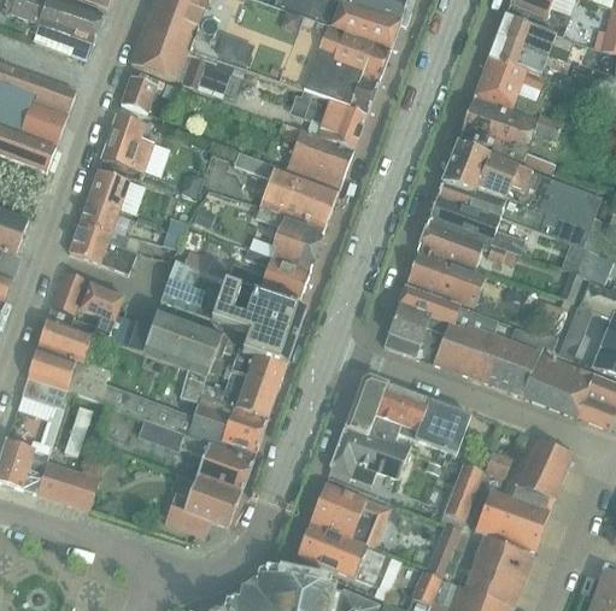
[(105,12),(68,0),(13,0),(11,10),(80,35),(76,42),(91,48),(105,12)]
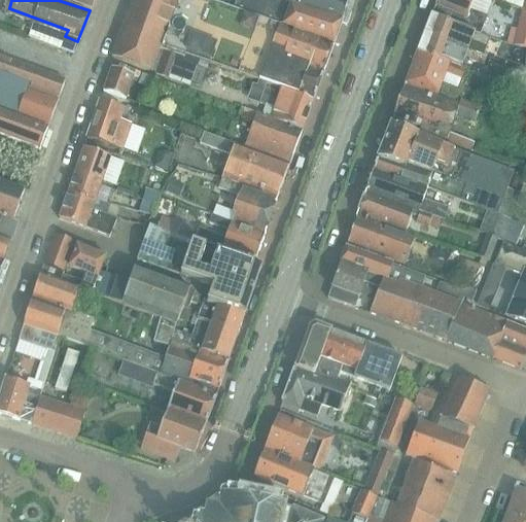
[(131,0),(125,21),(163,35),(175,0),(131,0)]
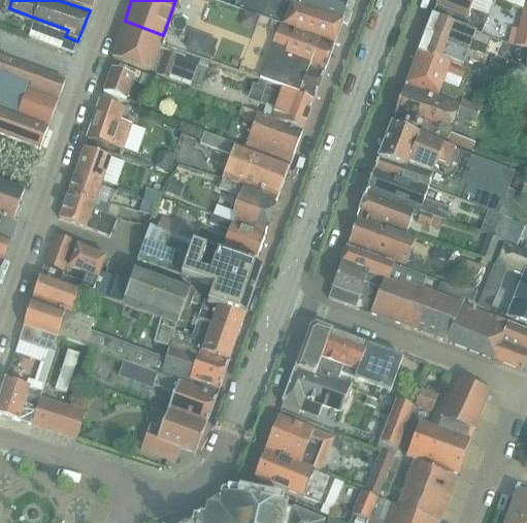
[(161,45),(164,46),(189,56),(190,53),(273,82),(273,83),(314,96),(334,41),(258,13),(219,0),(175,0),(163,35),(159,45),(160,46),(161,45)]
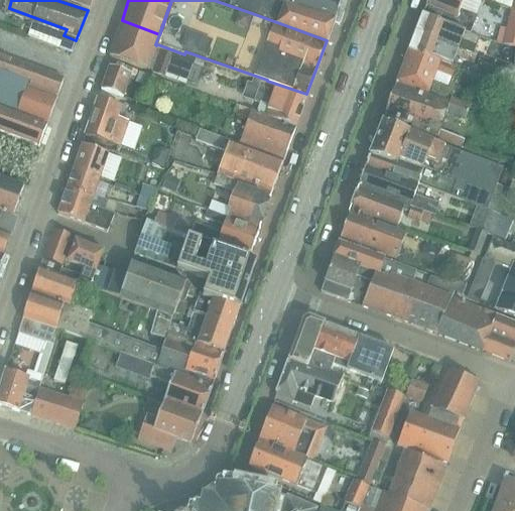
[(236,0),(234,7),(252,13),(327,40),(334,19),(280,0),(236,0)]
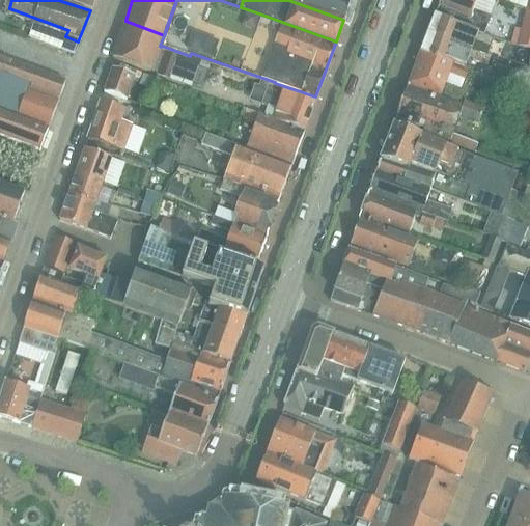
[(288,0),(343,20),(343,19),(347,21),(350,21),(354,8),(353,7),(349,6),(349,5),(350,0),(288,0)]
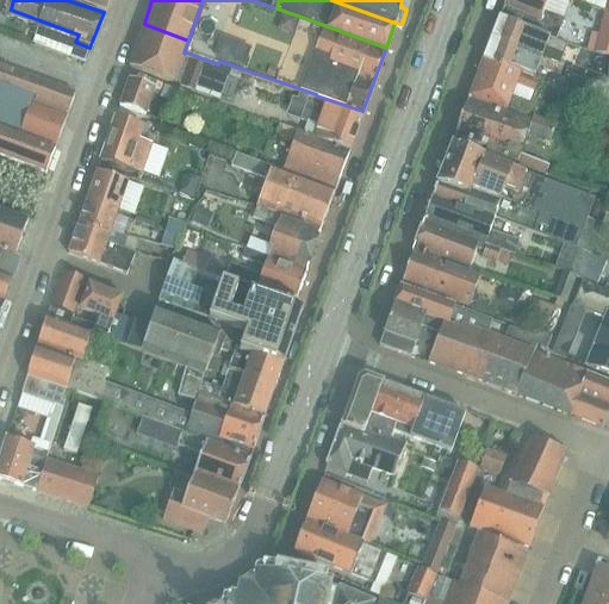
[(503,0),(504,0),(554,20),(558,11),(545,5),(546,0),(503,0)]
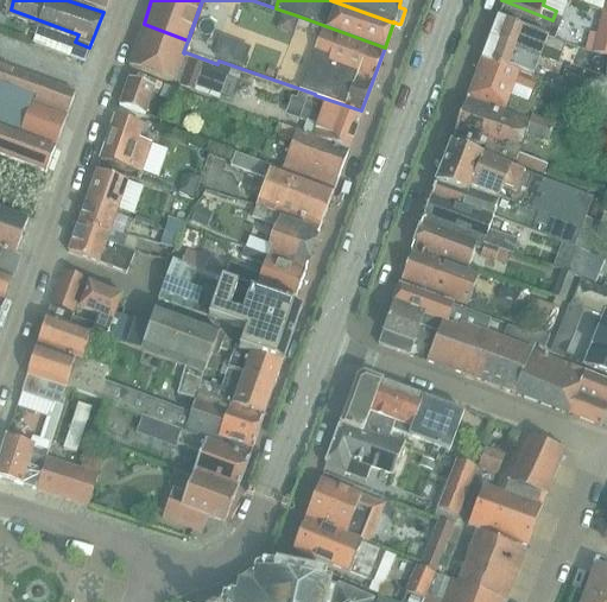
[(606,7),(602,6),(593,46),(598,49),(606,51),(606,7)]
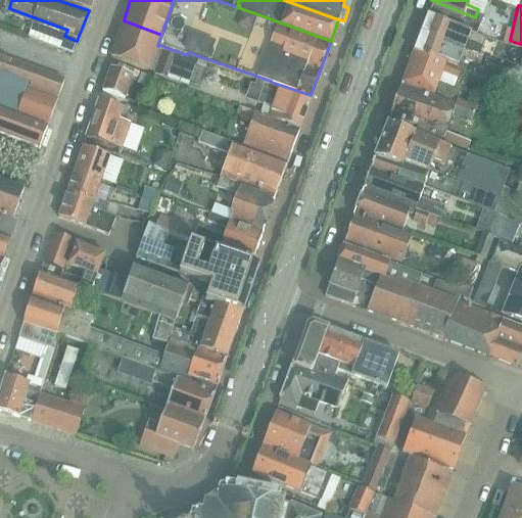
[(427,10),(421,29),(464,45),(476,49),(479,40),(482,41),(485,32),(427,10)]
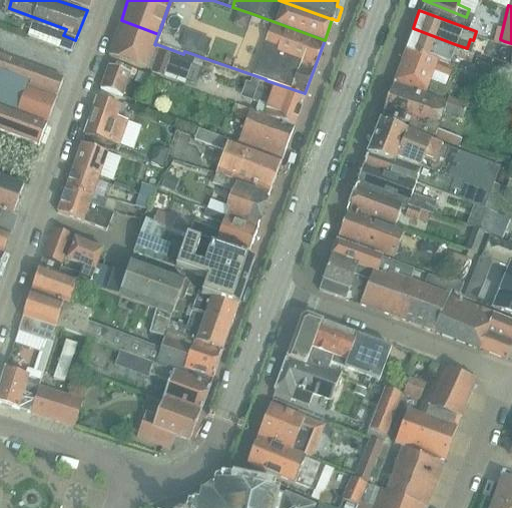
[(109,52),(111,53),(147,66),(154,44),(158,34),(121,20),(109,52)]
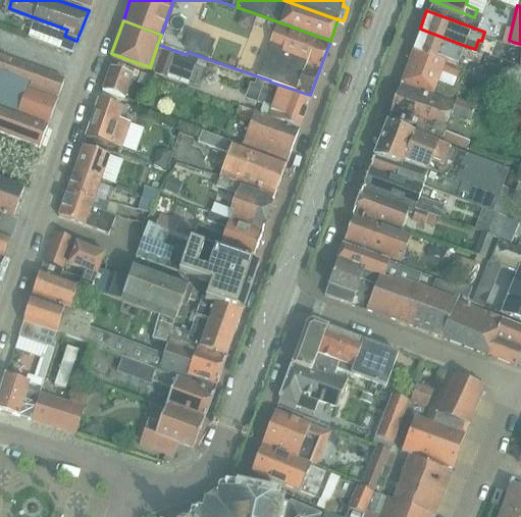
[(463,45),(420,29),(413,47),(456,62),(460,53),(465,54),(465,56),(478,60),(481,51),(475,49),(463,45)]
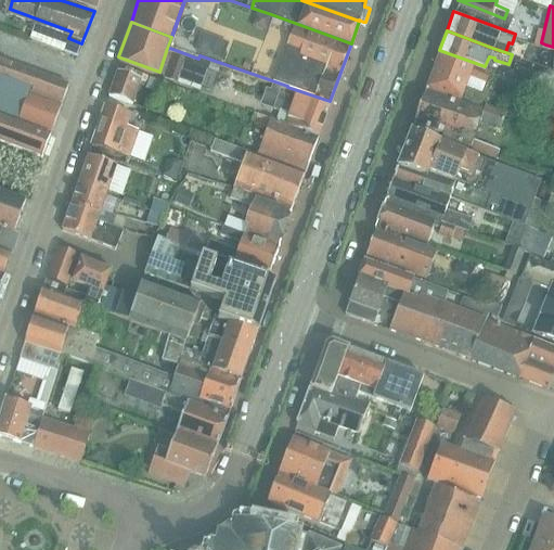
[(190,81),(198,59),(172,49),(164,73),(180,79),(181,75),(182,75),(189,81),(190,81)]
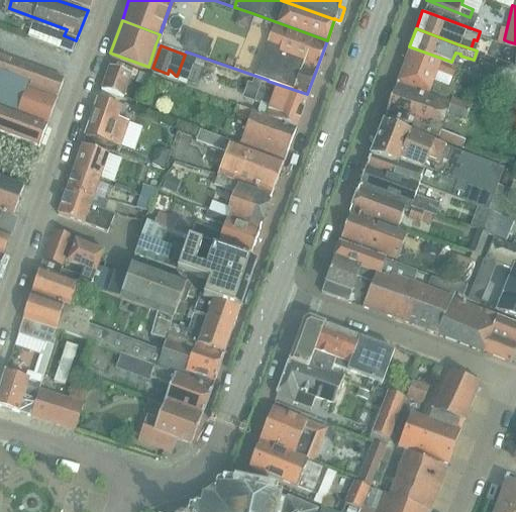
[(409,46),(396,82),(427,93),(432,77),(455,85),(458,76),(453,74),(457,64),(451,62),(409,46)]
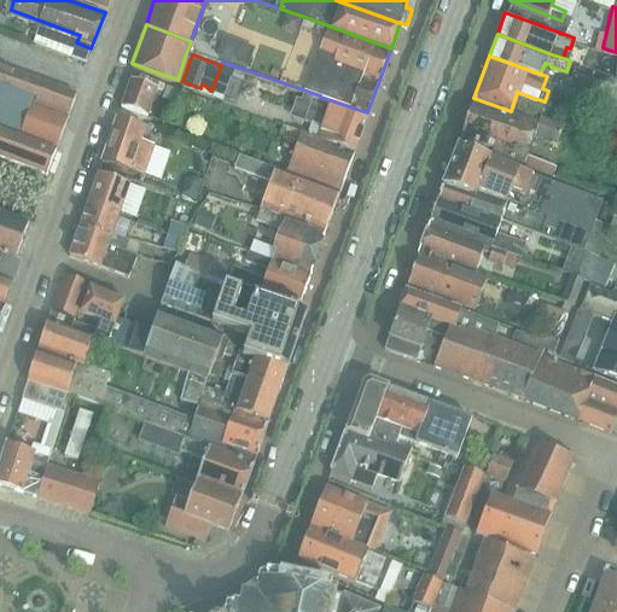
[(76,89),(75,89),(0,62),(0,81),(34,94),(31,98),(68,112),(76,89)]
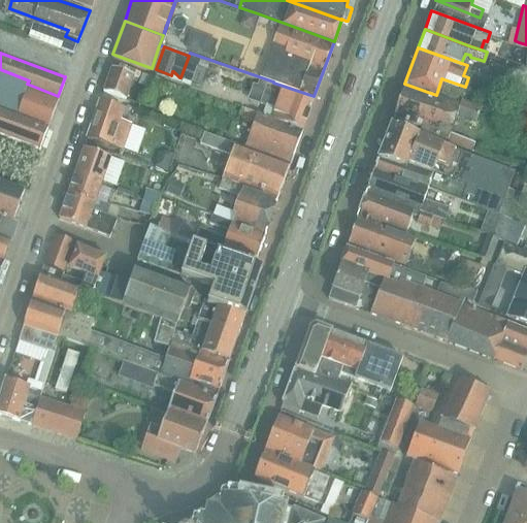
[(125,67),(111,63),(103,88),(126,95),(134,72),(138,73),(140,68),(127,64),(125,67)]
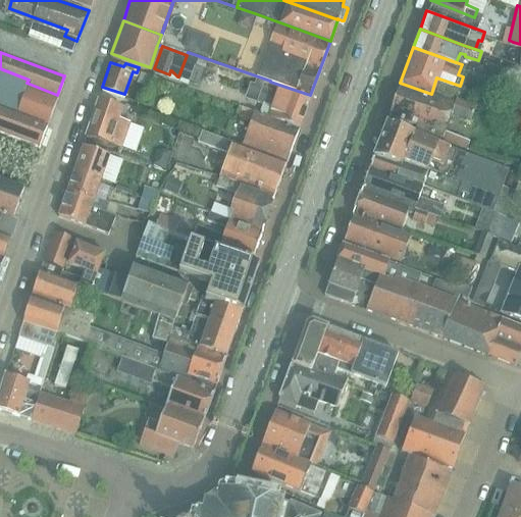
[(29,80),(0,68),(0,102),(8,105),(17,108),(27,83),(29,80)]
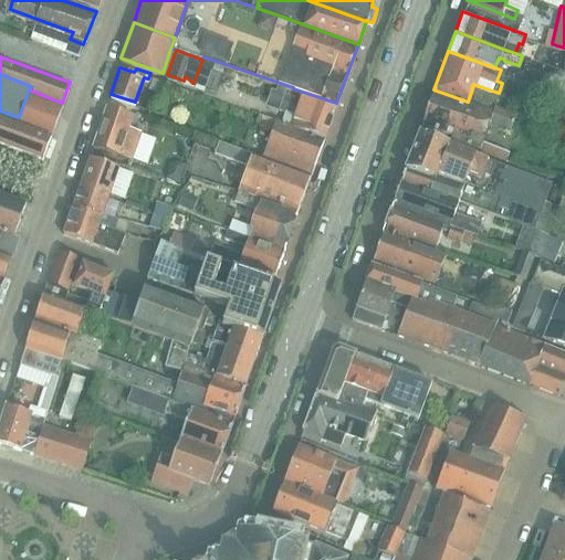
[(161,77),(153,101),(165,105),(174,82),(161,77)]
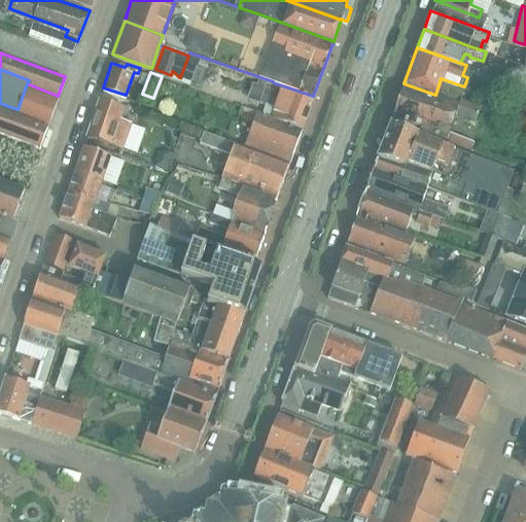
[(313,96),(273,82),(266,80),(259,99),(274,104),(271,115),(302,127),(313,96)]
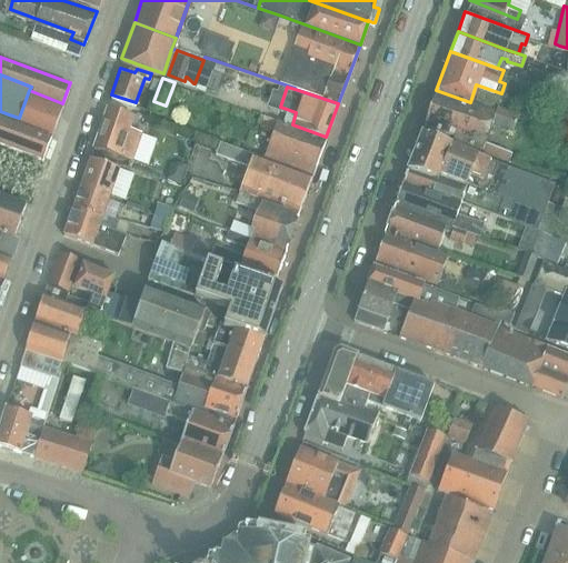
[(19,118),(18,122),(51,134),(53,127),(62,103),(29,90),(19,118)]
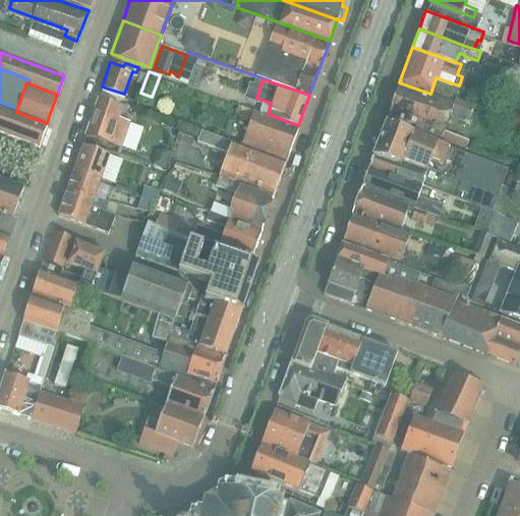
[(399,82),(389,112),(415,121),(414,124),(442,134),(442,136),(466,146),(469,136),(445,127),(451,112),(469,118),(475,102),(455,95),(452,102),(430,94),(399,82)]
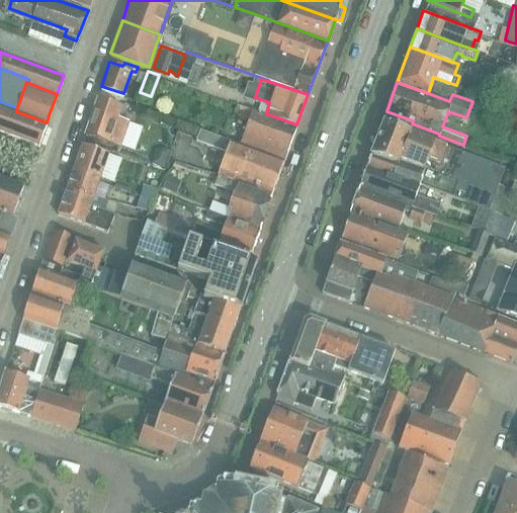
[(507,97),(510,87),(499,84),(496,94),(507,97)]
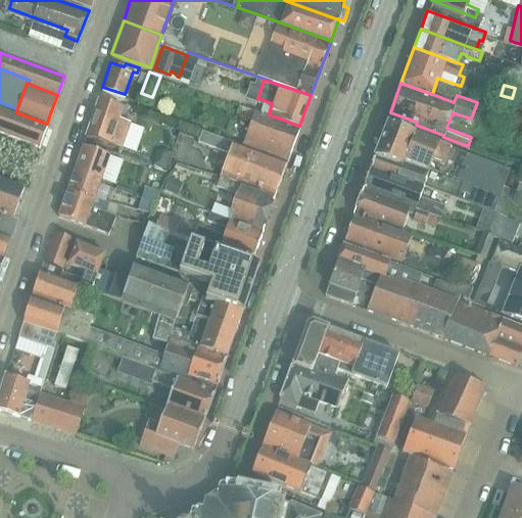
[(123,104),(99,96),(87,133),(108,140),(109,140),(122,144),(130,120),(119,115),(123,104)]
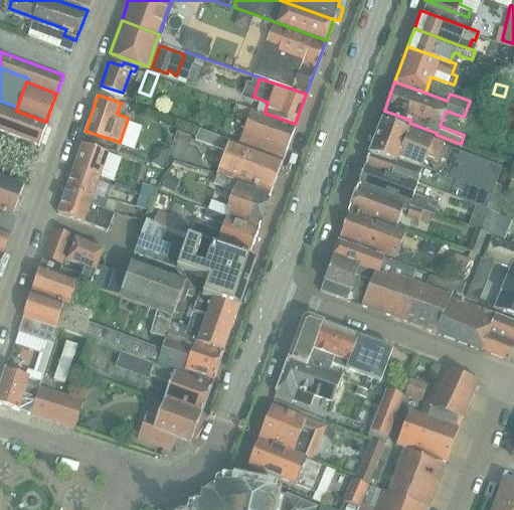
[(508,110),(511,101),(504,99),(500,108),(508,110)]
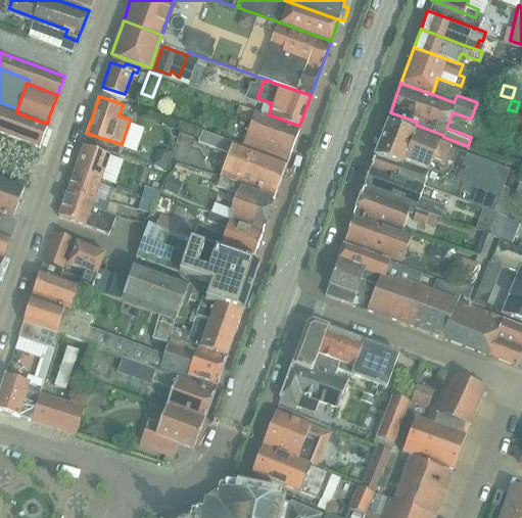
[(243,143),(287,159),(299,126),(269,114),(239,104),(237,109),(241,110),(240,114),(248,118),(249,114),(253,115),(243,143)]
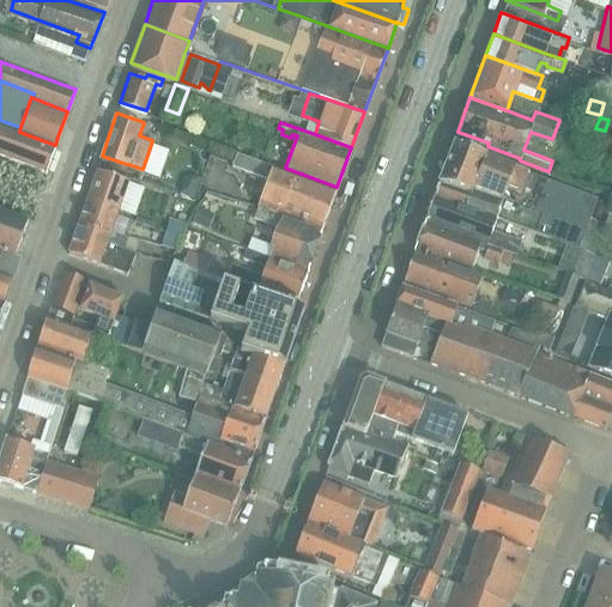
[(0,151),(47,169),(55,145),(19,132),(0,125),(0,151)]
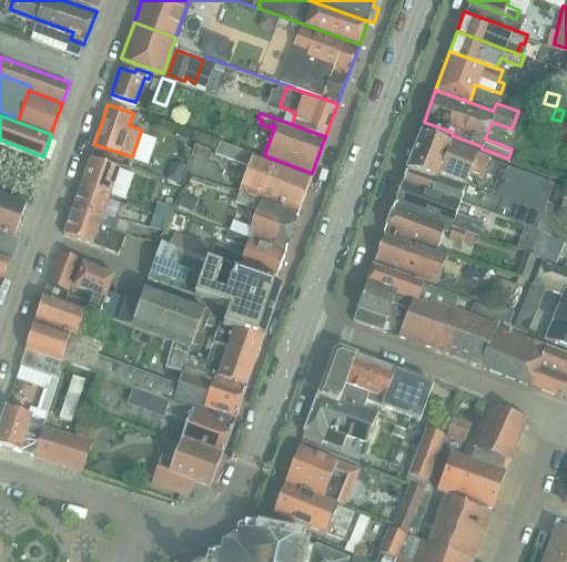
[(238,118),(231,131),(255,142),(261,129),(238,118)]
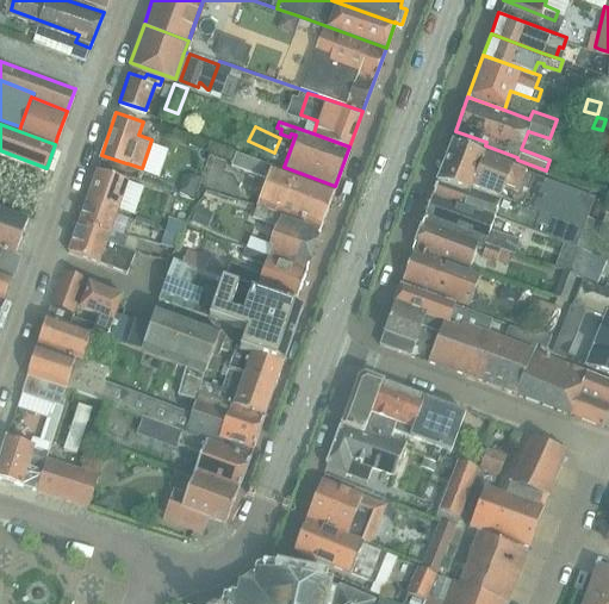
[(597,232),(598,231),(608,203),(608,193),(596,188),(595,193),(513,162),(513,161),(484,150),(485,145),(486,142),(455,131),(436,176),(467,186),(470,181),(597,232)]
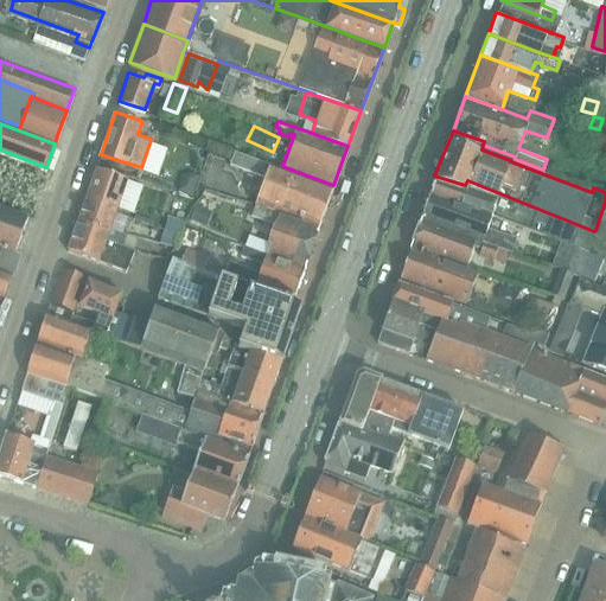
[(255,200),(268,205),(319,224),(333,185),(282,166),(235,148),(230,162),(265,176),(255,200)]
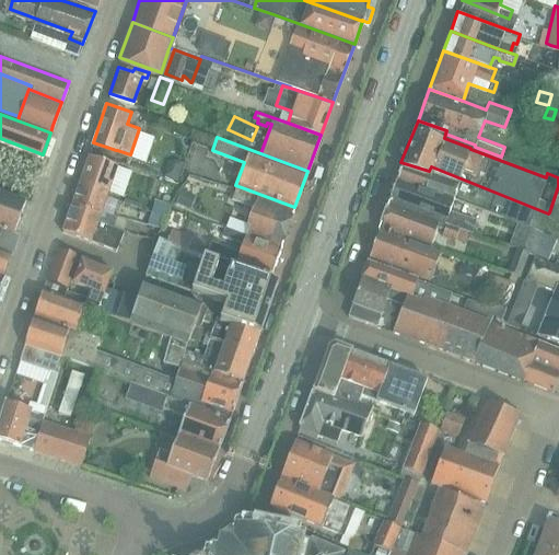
[(89,152),(80,177),(108,187),(117,162),(89,152)]
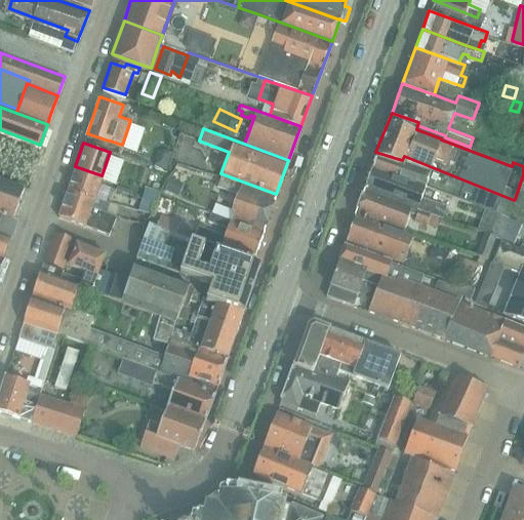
[(375,152),(371,163),(425,182),(425,183),(495,210),(497,211),(499,212),(504,213),(509,215),(514,200),(404,156),(402,160),(375,152)]
